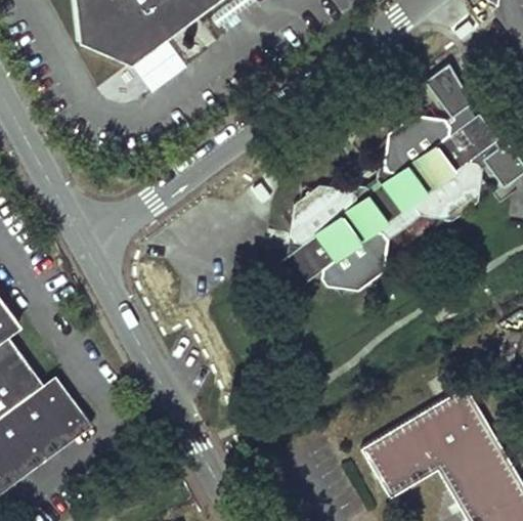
[(77,0),(82,41),(133,64),(220,0),(77,0)]
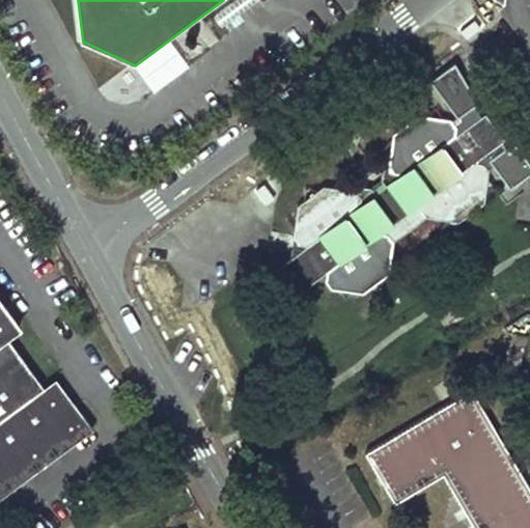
[(305,248),(274,271),(281,275),(287,281),(296,297),(329,273),(327,282),(332,288),(363,294),(391,273),(393,244),(389,237),(383,233),(420,206),(426,217),(458,223),(485,203),(490,172),(495,168),(510,190),(529,176),(529,163),(515,142),(507,148),(503,143),(506,141),(487,113),(482,116),(475,106),(483,101),(456,62),(430,80),(456,117),(452,120),(420,115),(394,134),(390,166),(383,171),(383,183),(389,190),(378,198),(371,190),(361,187),(356,191),(325,186),(298,205),(293,237),(299,246),(304,246),(305,248)]
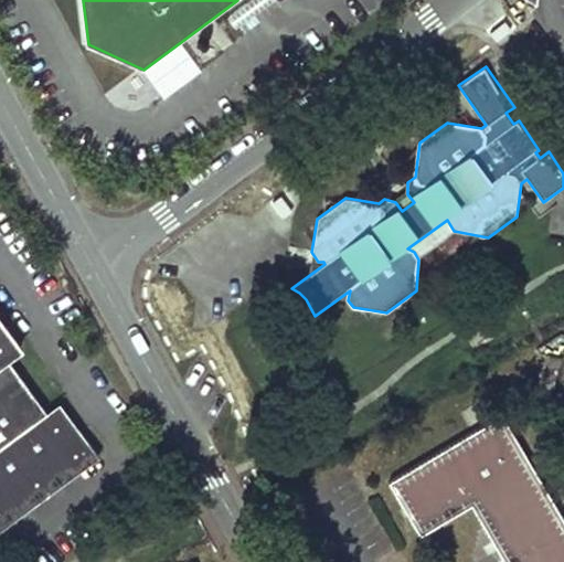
[(407,194),(395,202),(402,211),(414,202),(407,194)]
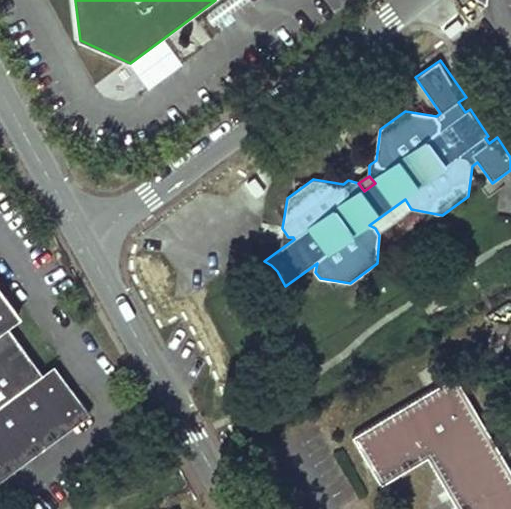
[(0,481),(91,414),(72,388),(59,397),(53,389),(42,375),(6,326),(19,317),(0,290),(0,481)]
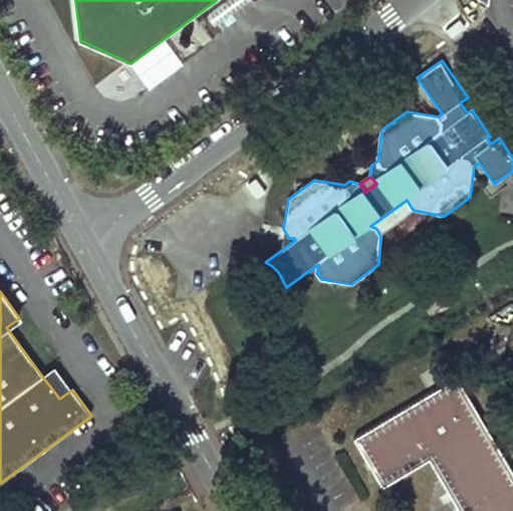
[(511,326),(498,323),(489,358),(503,362),(511,326)]
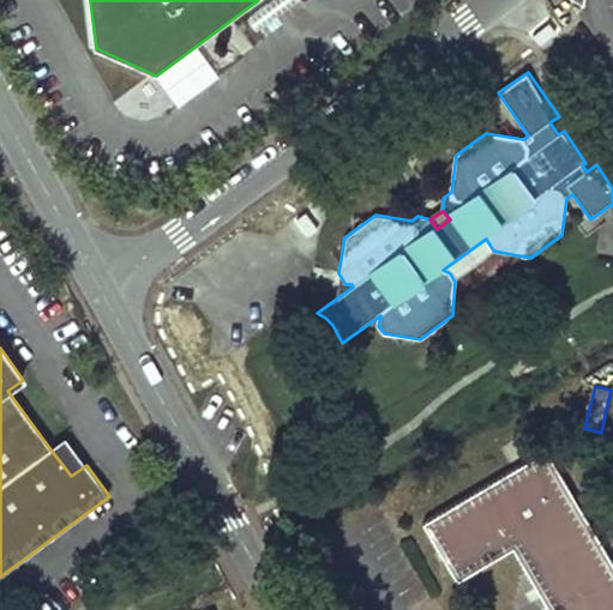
[(66,439),(50,450),(64,466),(71,476),(86,465),(66,439)]
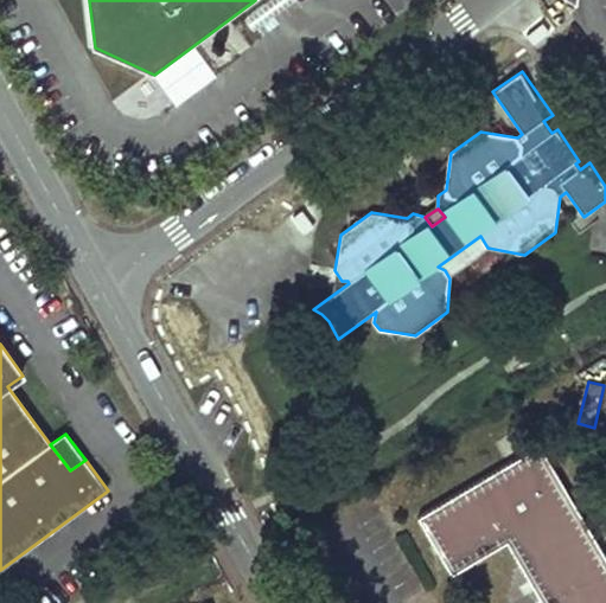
[(605,558),(538,446),(418,518),(452,576),(508,543),(540,597),(542,602),(605,602),(605,558)]
